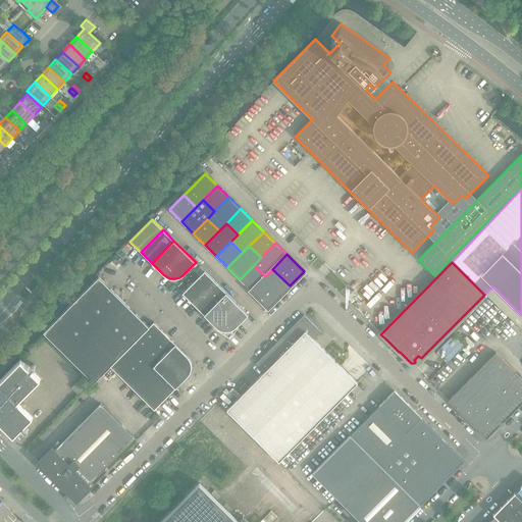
[(251,291),(265,276),(254,265),(240,279),(251,291)]
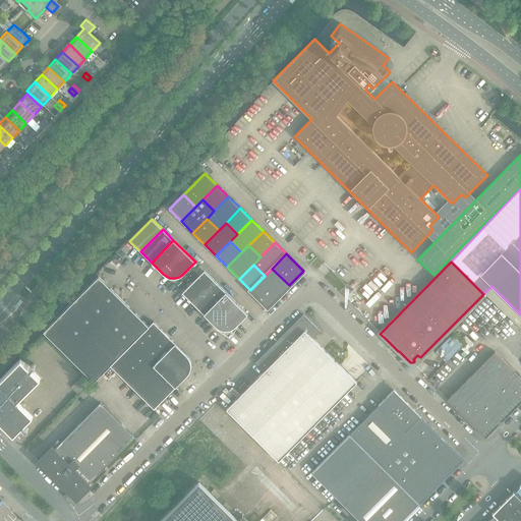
[(269,306),(289,285),(272,269),(265,276),(250,290),(268,306),(269,306)]
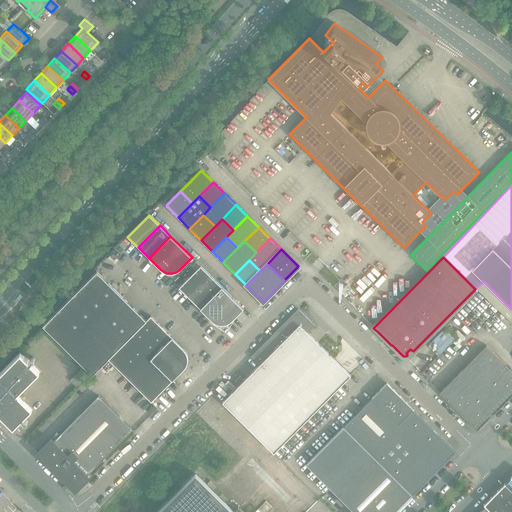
[(189,298),(211,276),(200,266),(179,288),(189,298)]
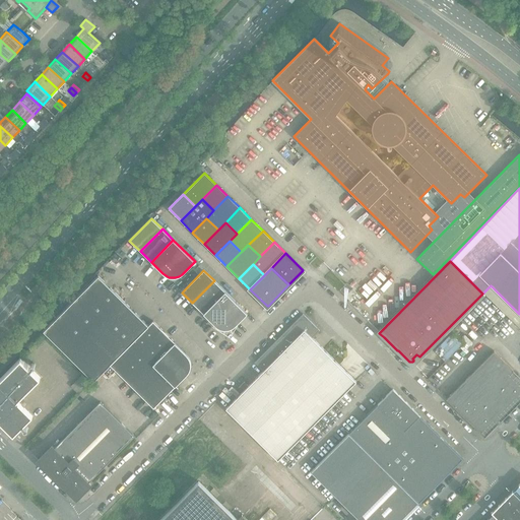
[(68,356),(123,302),(98,276),(43,331),(68,356)]
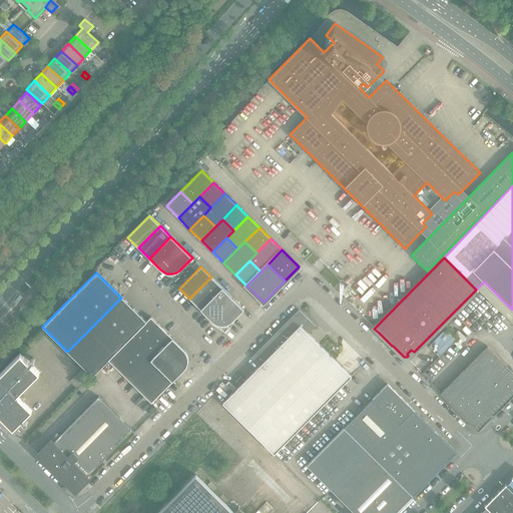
[(200,310),(222,288),(211,277),(189,299),(200,310)]
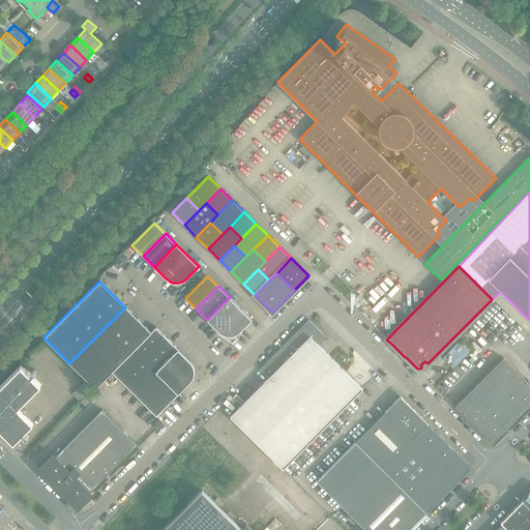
[(356,305),(363,298),(359,294),(352,301),(356,305)]
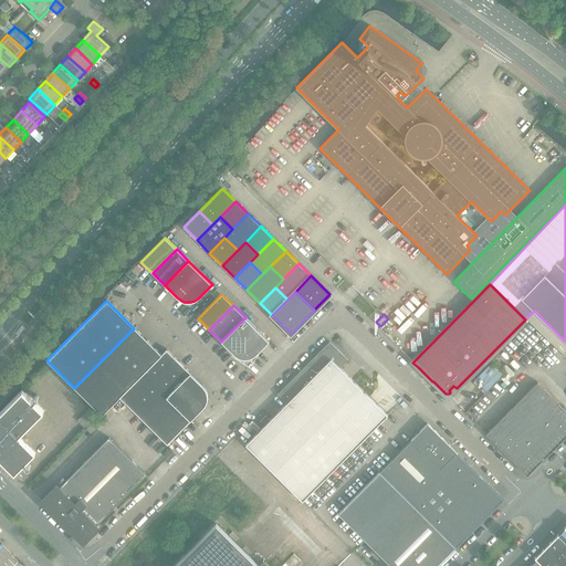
[(269,341),(245,317),(221,342),(234,354),(236,356),(237,356),(240,358),(244,358),(248,358),(251,357),(254,356),(257,354),(269,341)]
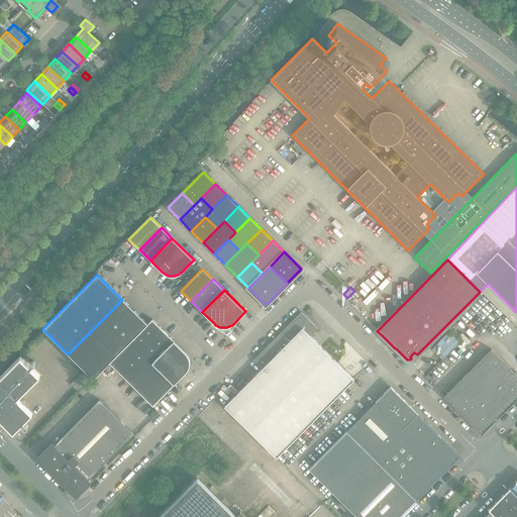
[(109,364),(147,324),(122,300),(68,354),(93,380),(109,364)]
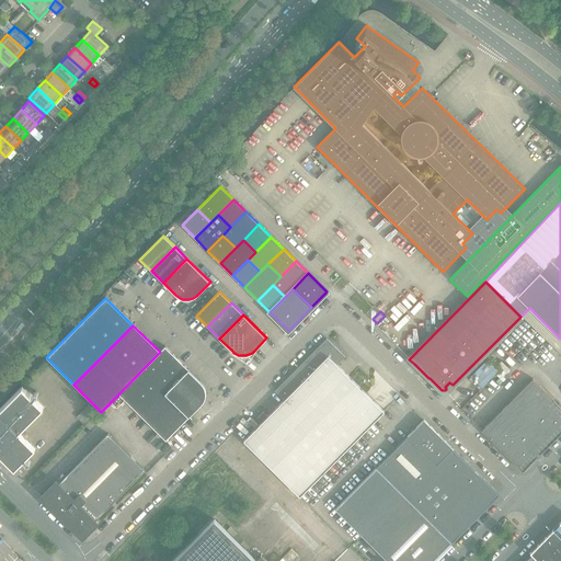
[(299,496),(384,412),(384,411),(336,364),(344,356),(327,339),(290,376),(290,378),(284,384),(283,382),(275,391),(284,400),(243,441),(299,496)]
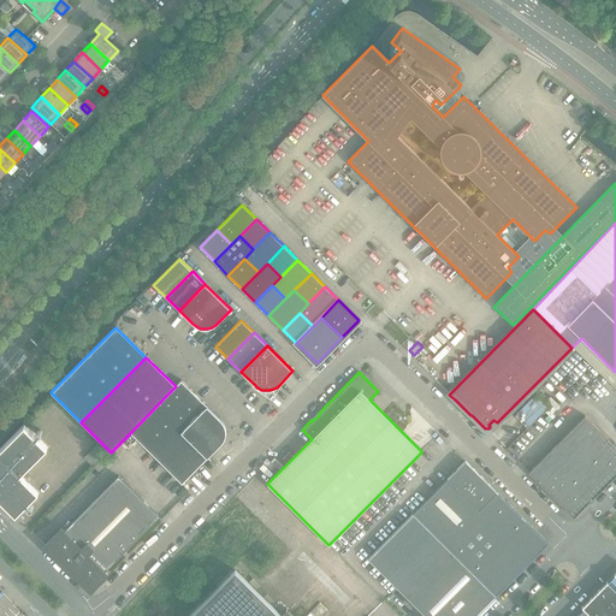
[(182,431),(207,406),(181,380),(176,386),(130,433),(155,457),(169,444),(182,431)]
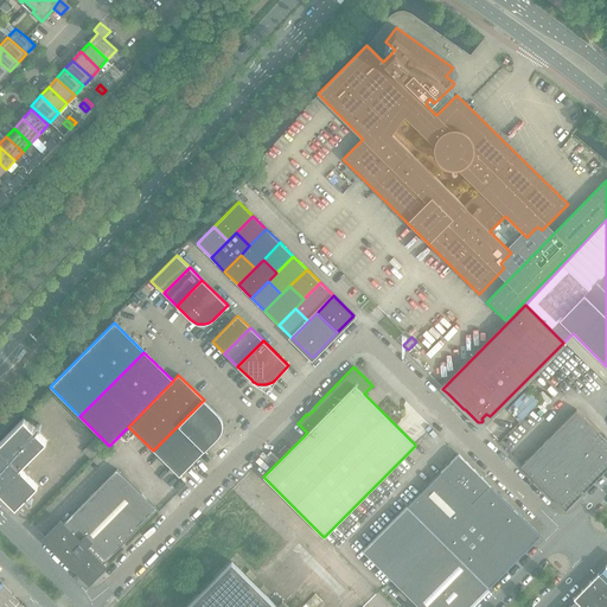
[(223,427),(223,422),(222,419),(219,415),(218,414),(204,400),(179,425),(205,451),(218,438),(219,435),(221,434),(222,430),(223,427)]
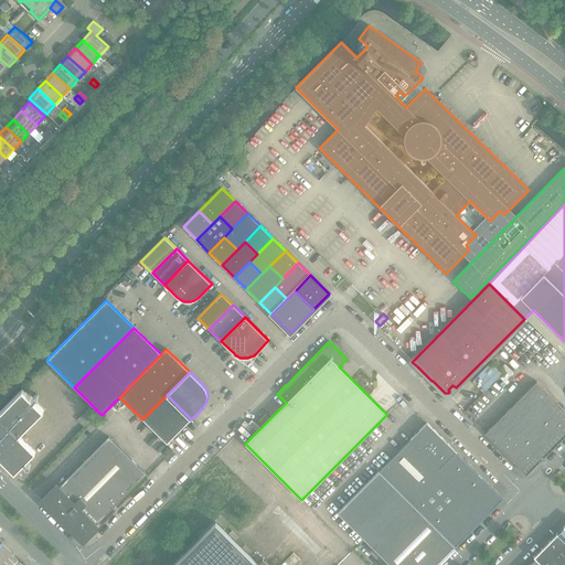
[(526,475),(564,435),(564,409),(536,381),(484,434),(505,454),(526,475)]
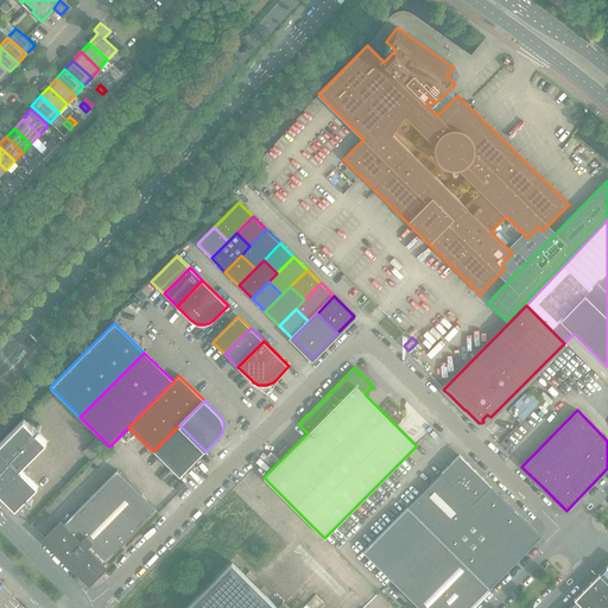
[(20,469),(46,442),(37,431),(40,429),(42,426),(40,425),(39,424),(37,425),(36,426),(33,428),(24,418),(0,442),(0,489),(7,498),(17,507),(25,500),(29,496),(38,487),(20,469)]
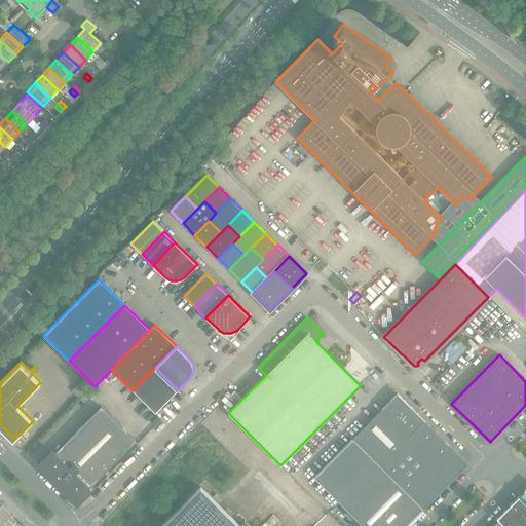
[(178,390),(155,368),(144,379),(166,402),(178,390)]
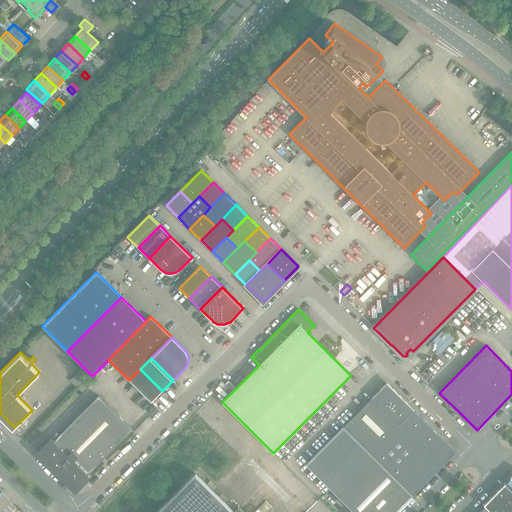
[(77,387),(88,376),(81,368),(70,380),(77,387)]
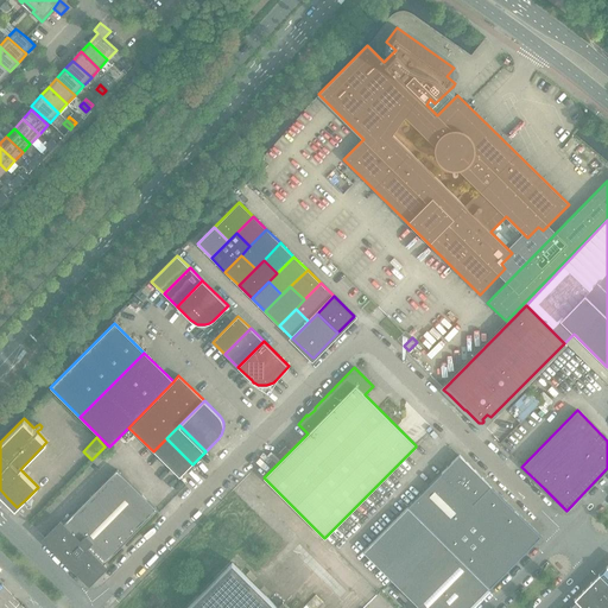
[(192,464),(166,438),(153,451),(179,477),(192,464)]
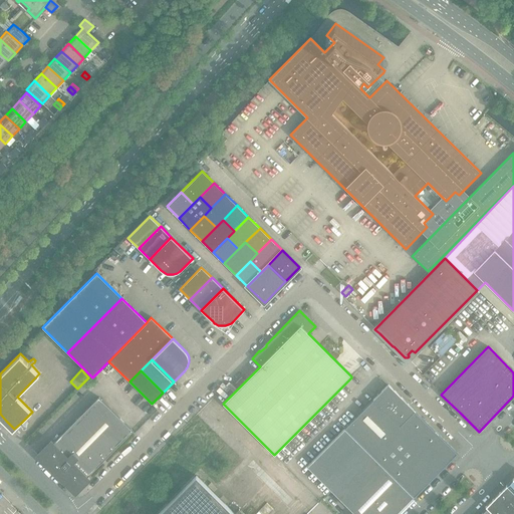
[(245,381),(241,377),(235,383),(239,387),(245,381)]
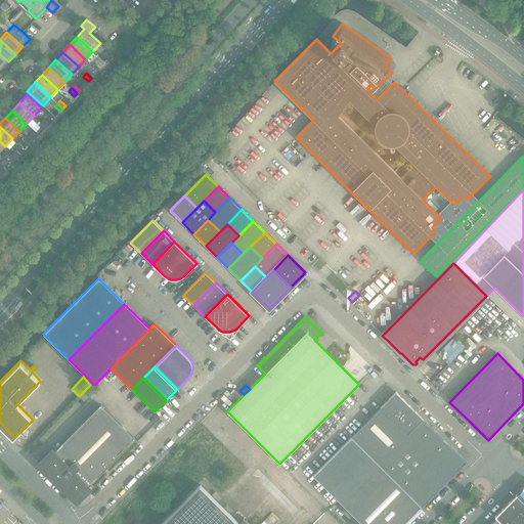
[(351,436),(313,475),(347,510),(348,509),(354,506),(356,511),(362,521),(364,523),(404,523),(467,463),(424,420),(417,412),(395,392),(351,436)]
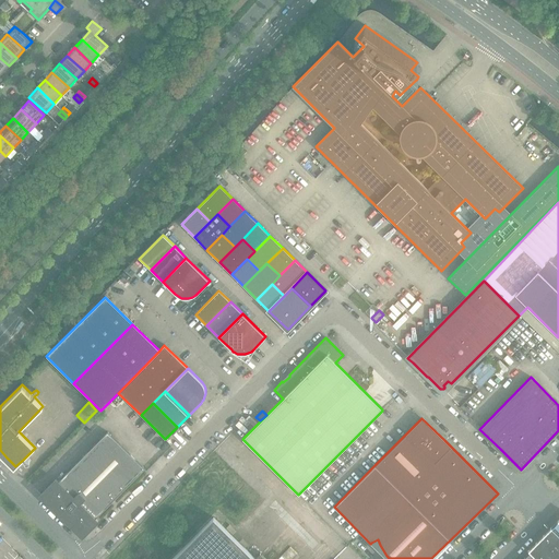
[(95,519),(142,471),(144,468),(107,431),(58,482),(56,479),(40,495),(57,511),(59,511),(60,512),(60,513),(60,514),(60,515),(61,516),(62,516),(64,516),(66,518),(66,520),(82,536),(97,521),(95,519)]
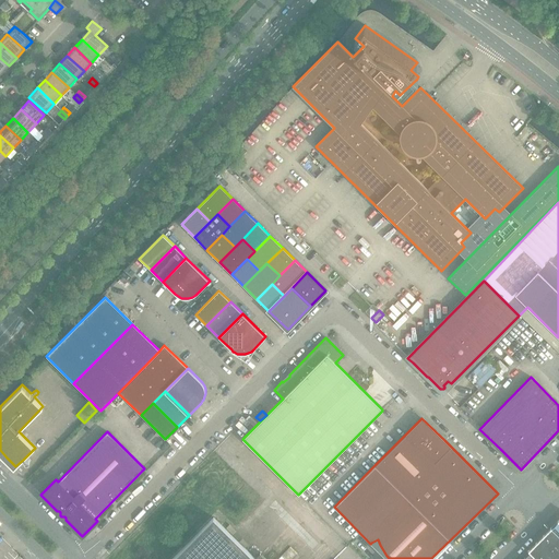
[(269,558),(262,552),(254,558),(253,558),(214,519),(173,558),(269,558)]
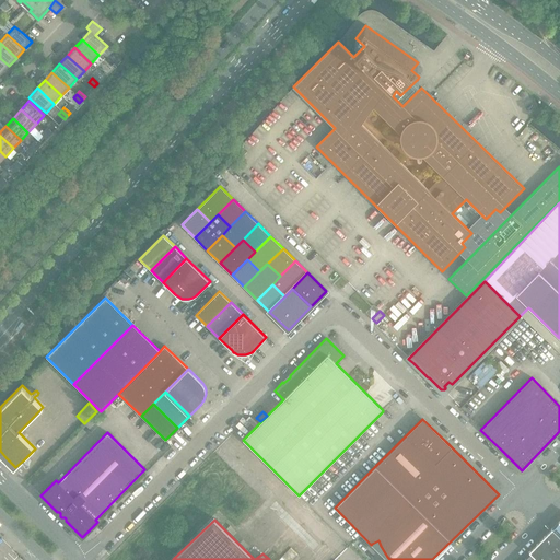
[(559,559),(559,520),(528,551),(531,553),(537,559),(559,559)]
